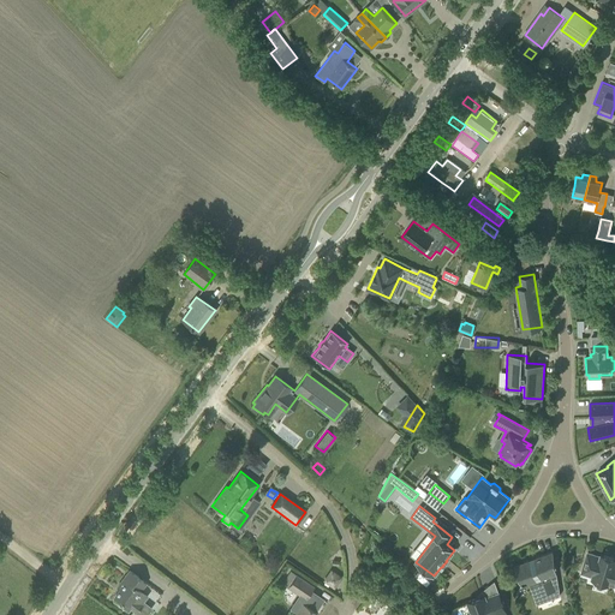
[(529,583),(527,581),(536,579),(543,601),(559,595),(559,596),(560,596),(556,575),(553,567),(555,566),(553,551),(514,566),(521,586),(529,583)]
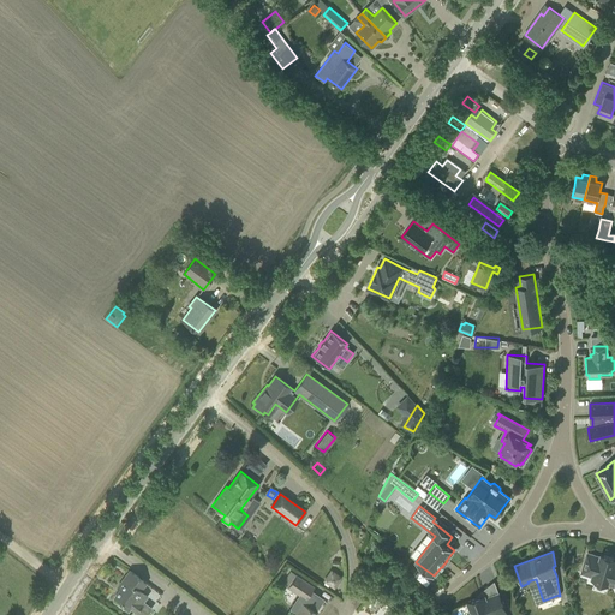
[(614,559),(601,555),(599,556),(587,553),(581,573),(592,575),(591,579),(609,584),(609,583),(614,584),(614,559)]
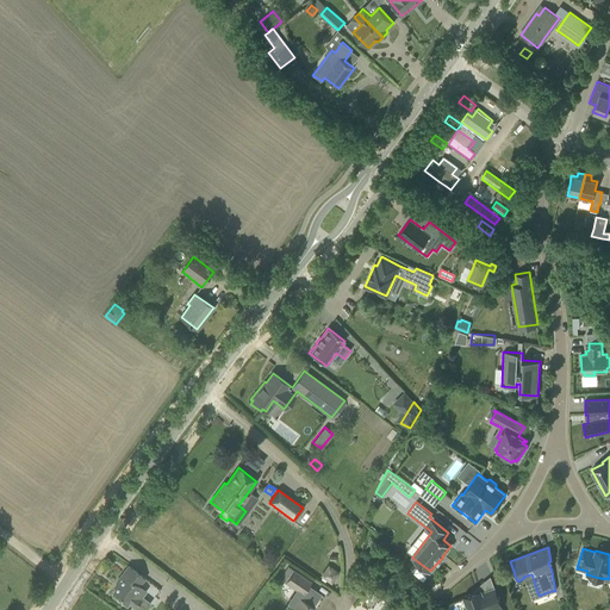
[(116,583),(118,584),(113,591),(120,597),(118,599),(126,607),(129,603),(135,608),(142,599),(148,590),(141,585),(145,579),(142,576),(128,566),(116,583)]
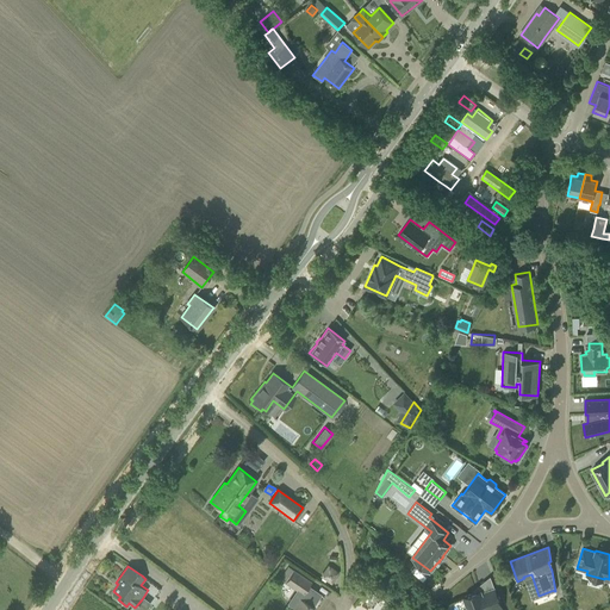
[(293,570),(285,583),(297,591),(303,595),(307,586),(311,583),(293,570)]
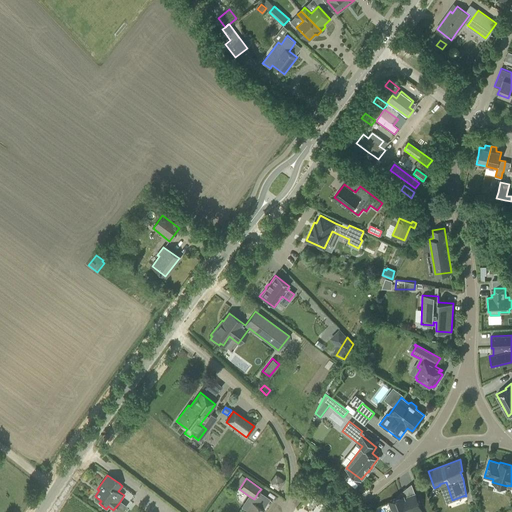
[(247,510),(245,511),(262,511),(263,510),(262,509),(269,500),(258,492),(254,499),(249,496),(242,506),(247,510)]
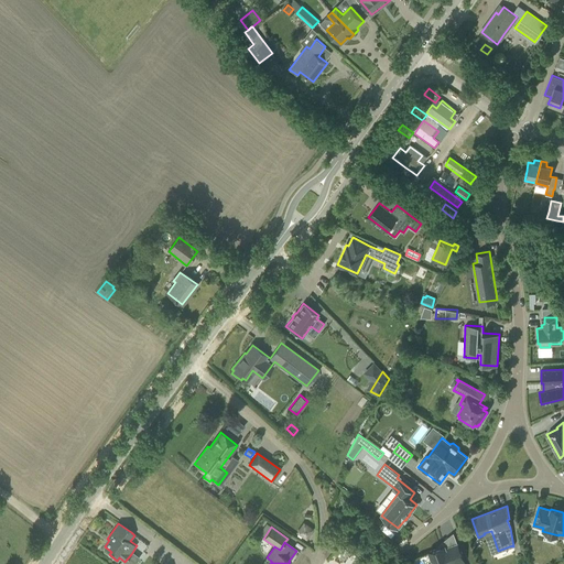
[(465,563),(459,549),(448,553),(445,545),(429,551),(432,561),(429,563),(465,563)]
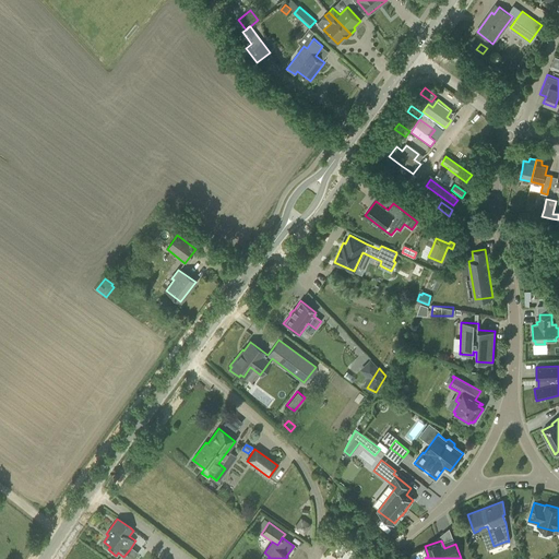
All buildings are outlined.
